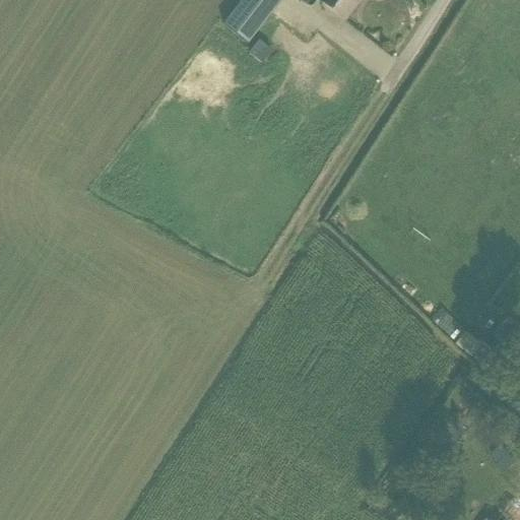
[(241,0),(222,24),(247,44),(279,0),(241,0)]
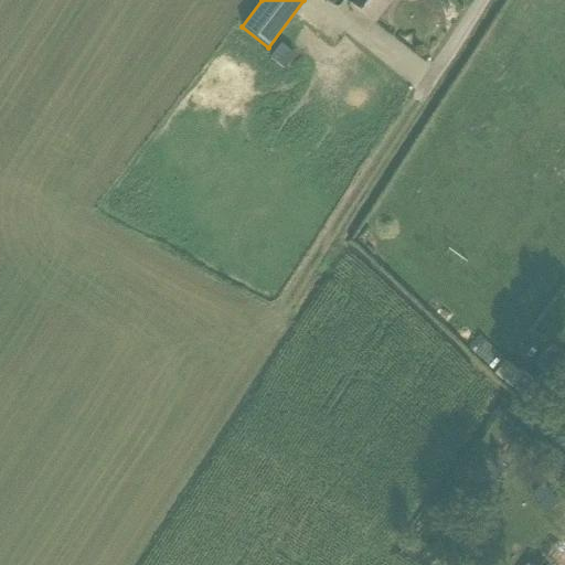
[(392,0),(345,0),(374,23),(392,0)]
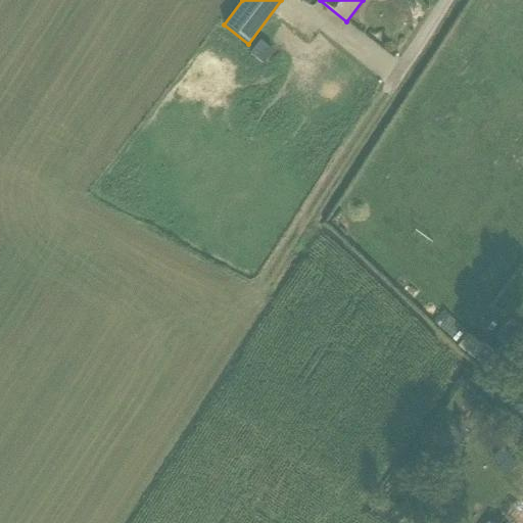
[(252,54),(267,62),(275,48),(260,40),(252,54)]
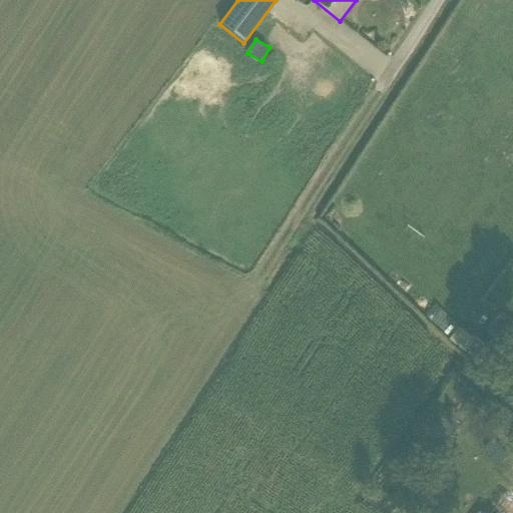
[(458,328),(449,341),(465,353),(476,361),(486,349),(474,340),(458,328)]
